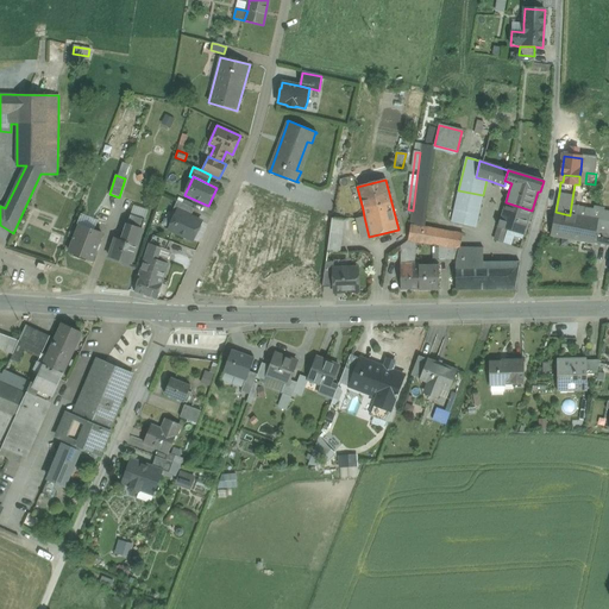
[(483,195),(458,190),(451,223),(476,228),(483,195)]
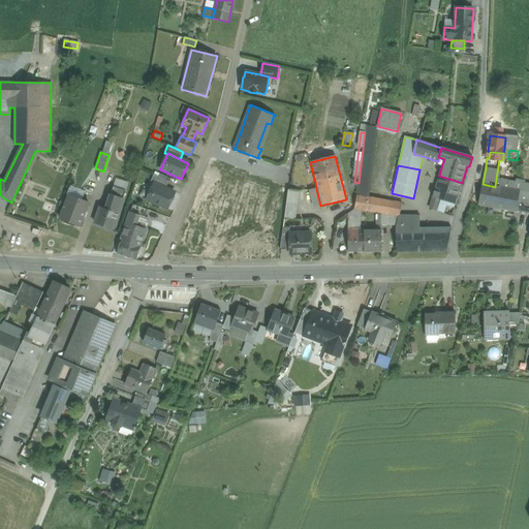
[(168,182),(154,175),(150,183),(154,184),(165,189),(168,182)]
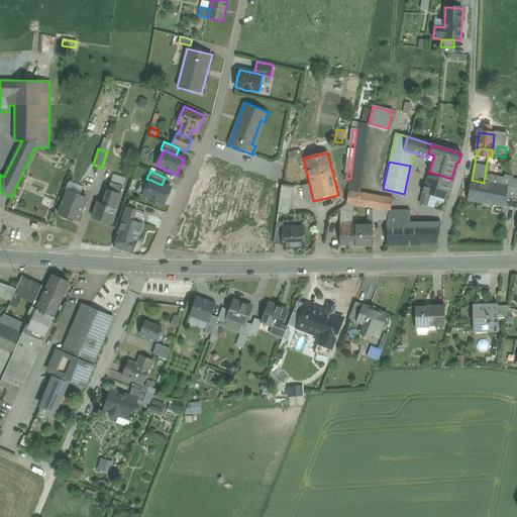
[(451,179),(429,172),(422,193),(429,195),(445,200),(451,179)]
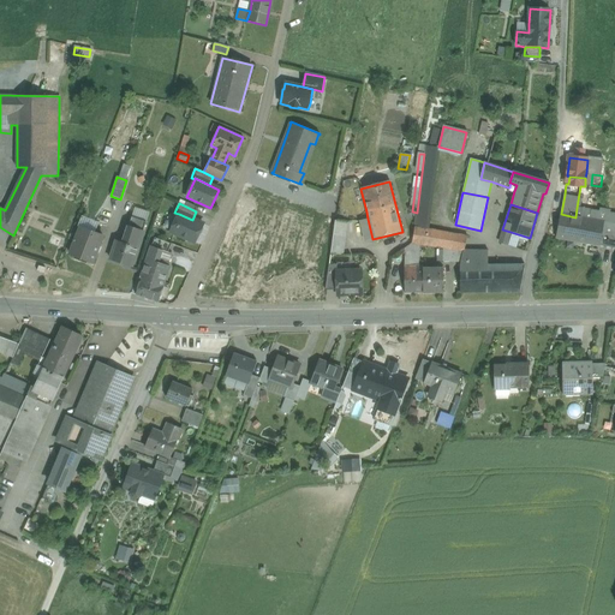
[(604,222),(599,246),(614,249),(614,214),(610,214),(611,212),(599,209),(599,213),(591,210),(590,220),(604,222)]
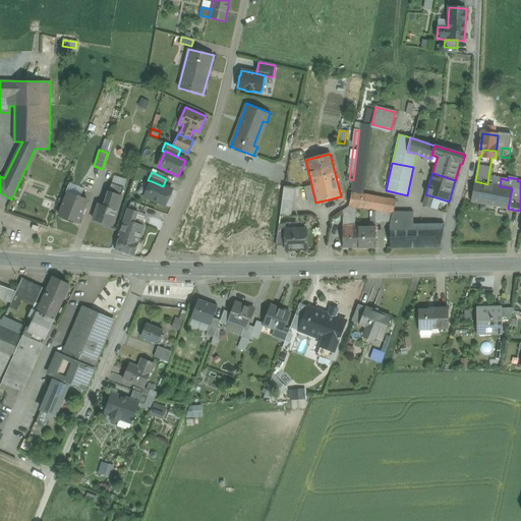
[(163,186),(152,181),(149,188),(150,192),(148,197),(157,203),(165,206),(172,190),(163,186)]
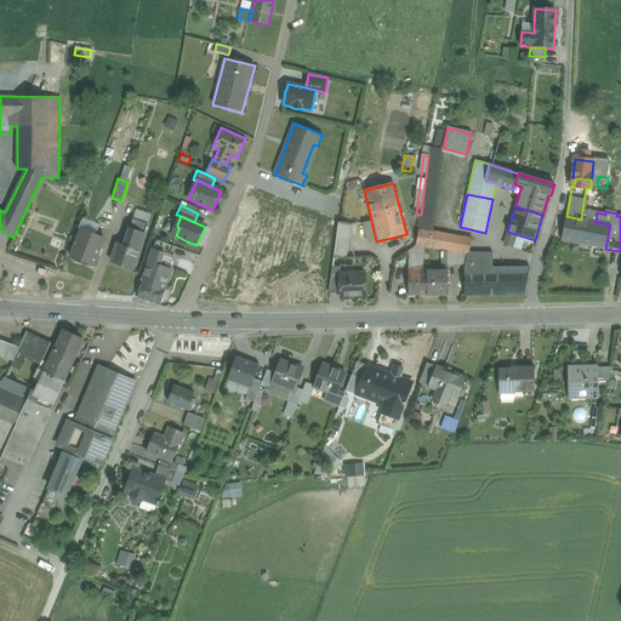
[(567,216),(565,216),(562,241),(582,245),(587,220),(581,220),(567,216)]
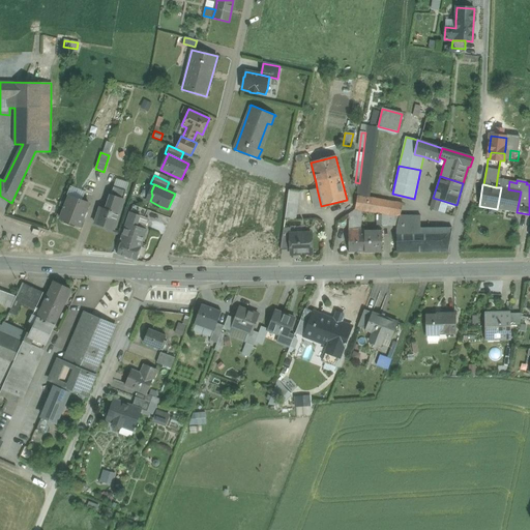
[(85,193),(70,186),(67,196),(69,197),(70,196),(81,201),(85,193)]
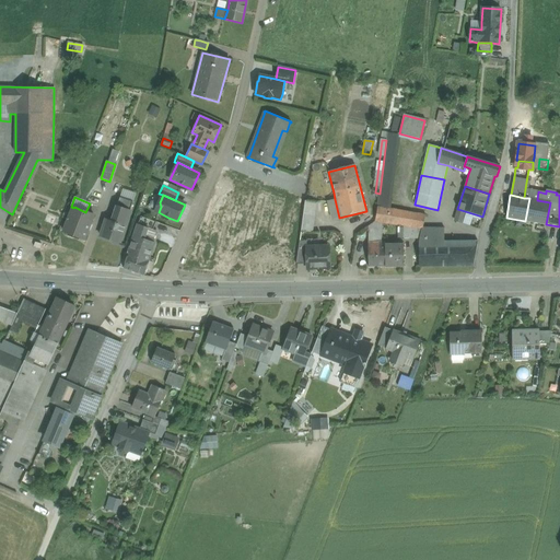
[(132,202),(119,198),(117,206),(130,210),(132,202)]
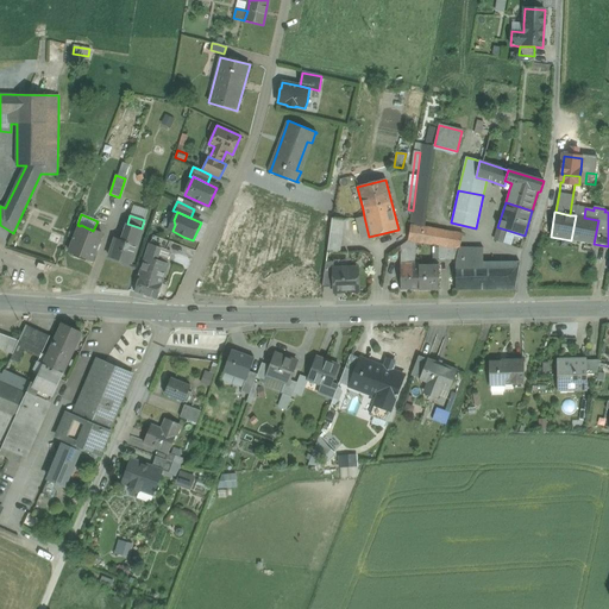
[(577,217),(576,215),(571,240),(594,245),(594,244),(598,220),(584,218),(577,217)]
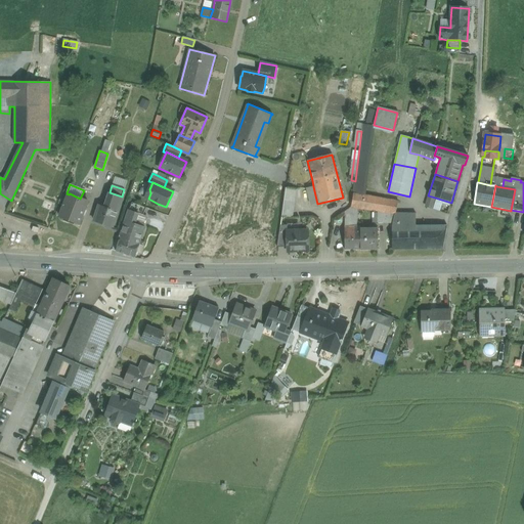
[(317,204),(313,186),(306,188),(311,206),(317,204)]
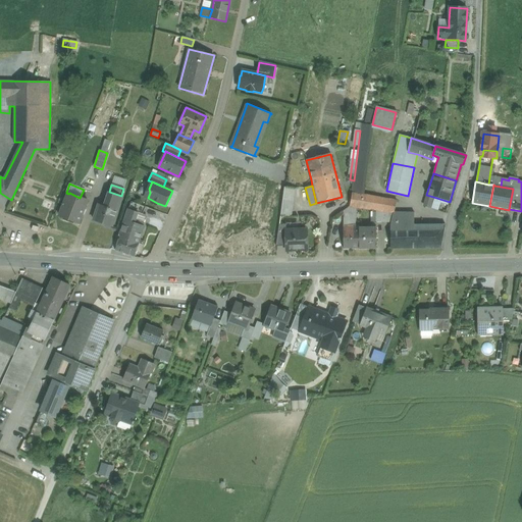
[(280,216),(291,217),(295,189),(284,188),(280,216)]
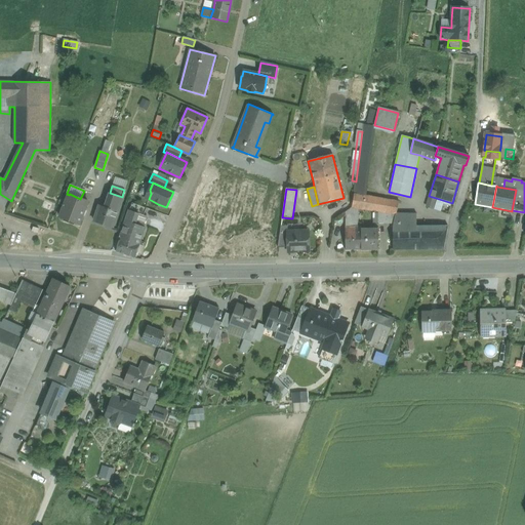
[(122,197),(110,193),(105,208),(117,212),(122,197)]
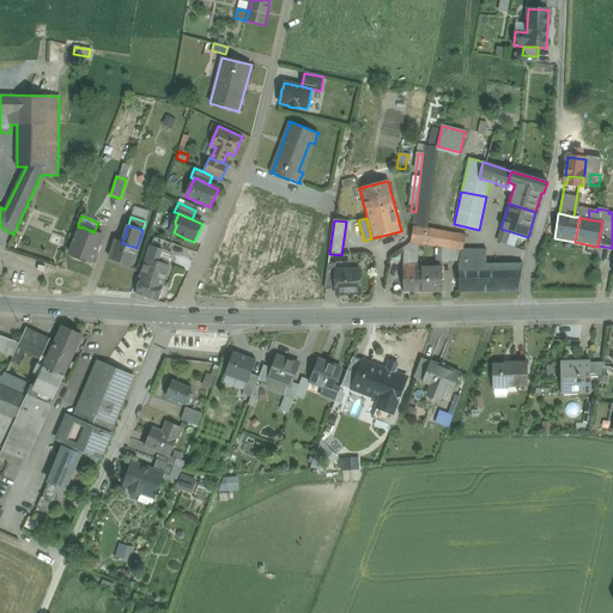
[(93,232),(82,226),(80,228),(70,254),(93,263),(104,236),(93,232)]
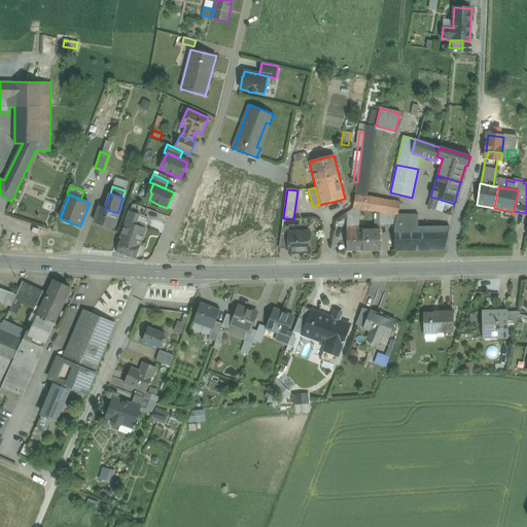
[(366,198),(355,196),(353,208),(359,209),(380,212),(388,214),(397,215),(398,215),(400,203),(390,202),(366,198)]
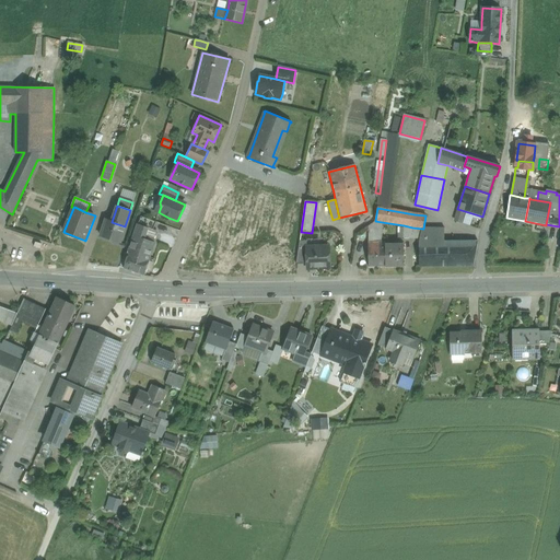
[(465,211),(457,209),(454,221),(462,224),(465,211)]
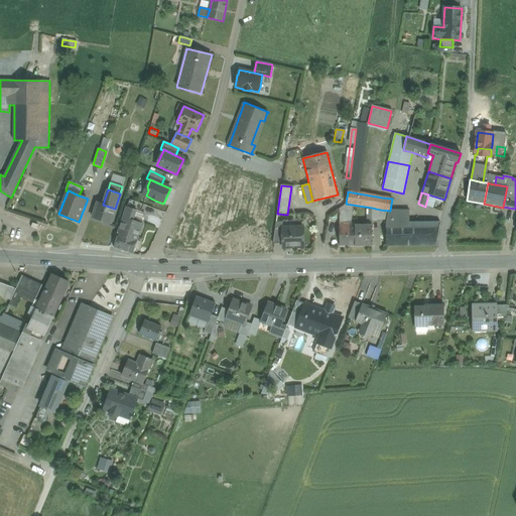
[(144,205),(130,200),(127,208),(136,211),(141,213),(144,205)]
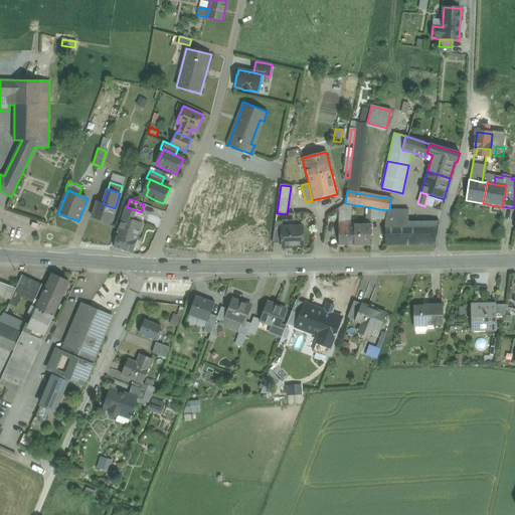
[(103,204),(98,202),(93,217),(110,223),(115,208),(103,204)]
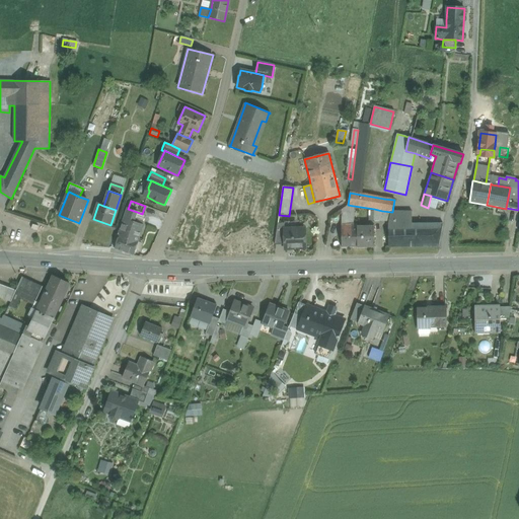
[(354,206),(348,205),(348,206),(342,210),(342,225),(354,225),(354,206)]
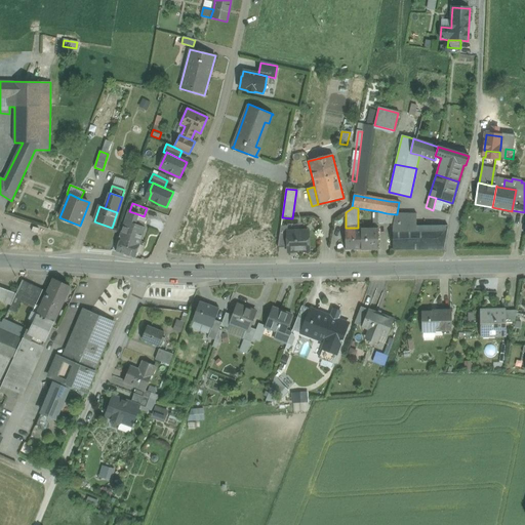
[(144,227),(135,225),(138,214),(129,211),(120,238),(139,243),(145,228),(144,227)]
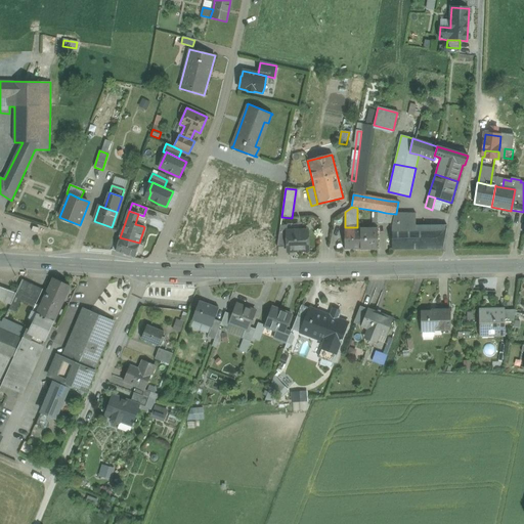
[(386,213),(378,211),(377,224),(385,224),(385,218),(386,213)]
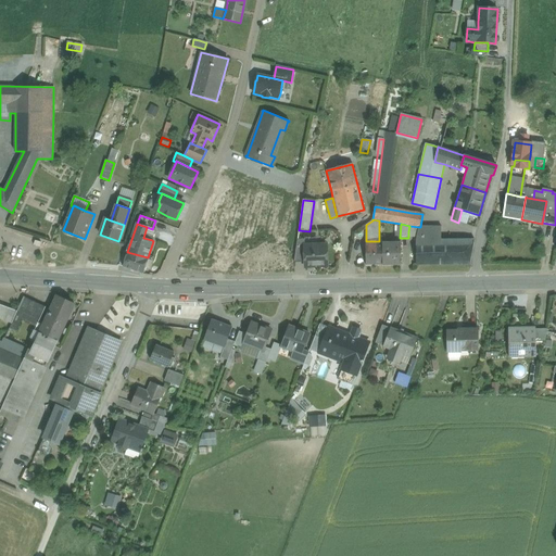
[(419,227),(409,226),(408,231),(408,238),(416,238),(419,227)]
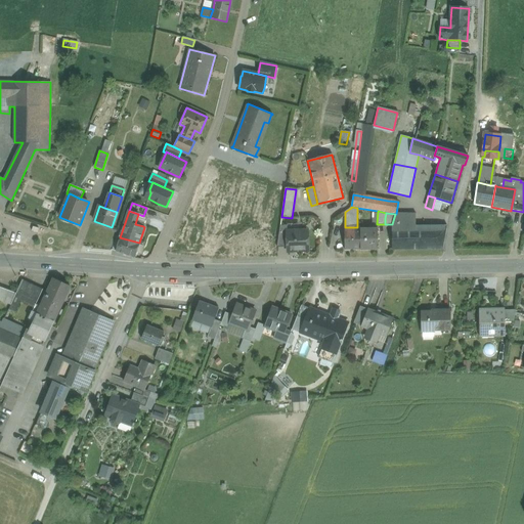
[(143,216),(138,214),(135,224),(143,226),(146,217),(143,216)]
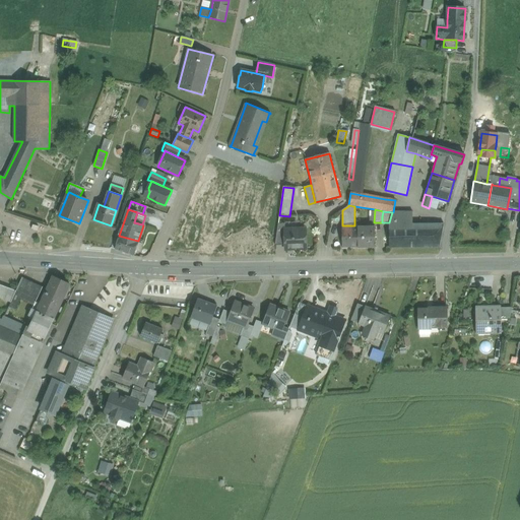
[(393,212),(392,212),(389,222),(389,225),(412,225),(412,212),(393,212)]
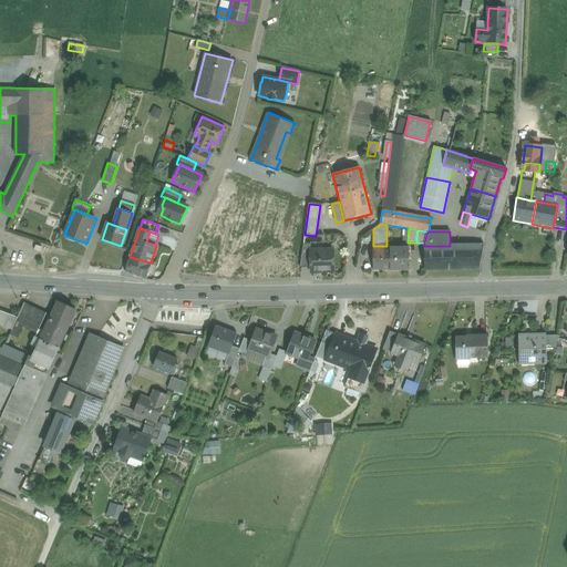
[(302,245),(299,268),(310,268),(310,251),(311,251),(310,244),(302,245)]
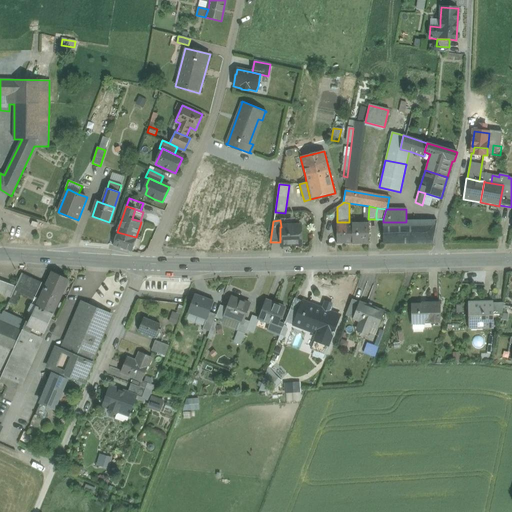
[(432,224),(414,224),(414,222),(406,222),(383,222),(382,244),(431,244),(436,222),(435,221),(432,224)]
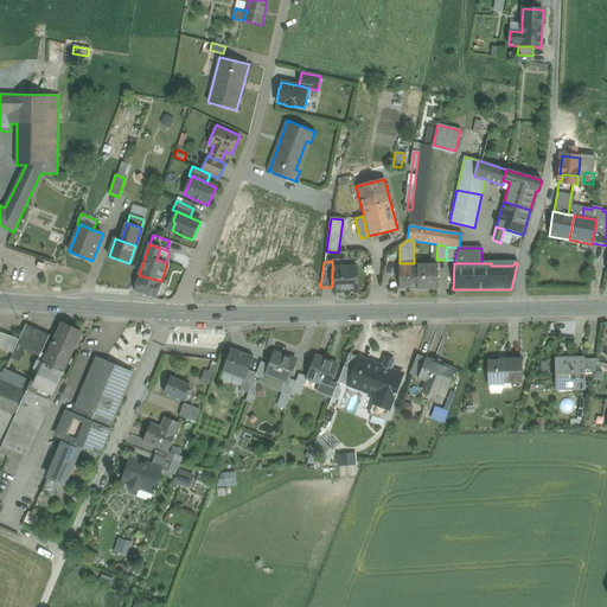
[(414,263),(400,263),(400,291),(417,291),(417,266),(417,263),(414,263)]
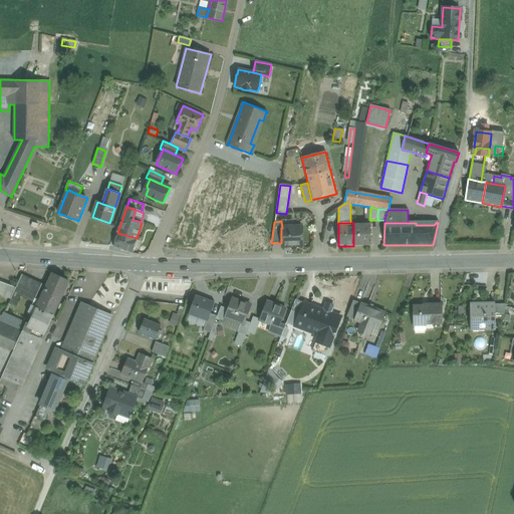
[(369,225),(353,225),(353,246),(369,246),(369,225)]
